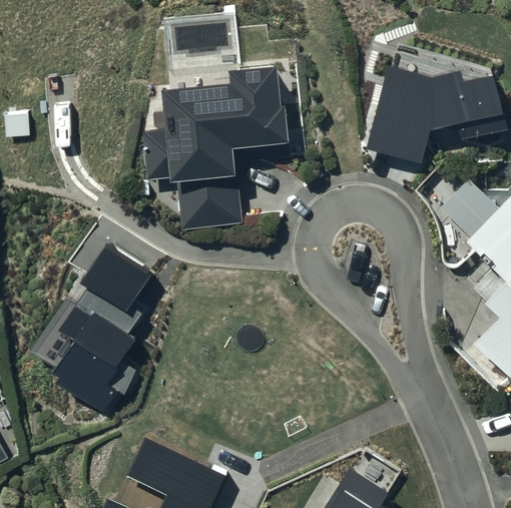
[(230,75),(161,81),(165,128),(144,129),(148,178),(165,177),(165,182),(177,181),(181,227),(239,222),(232,139),(289,135),(286,96),(281,97),(278,58),(229,62),(230,75)]
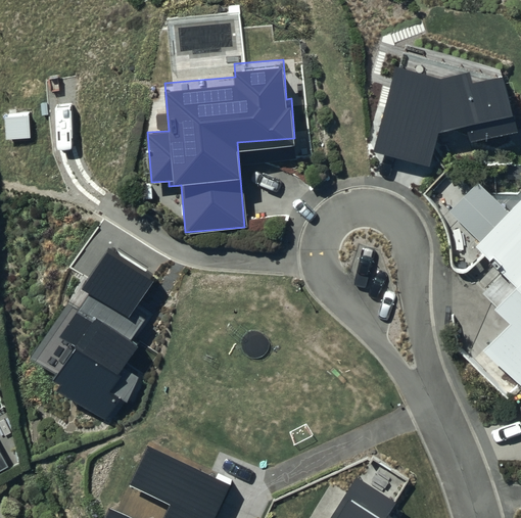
[(439,86),(397,76),(376,155),(431,170),(439,140),(516,123),(507,82),(475,89),(470,81),(439,86)]
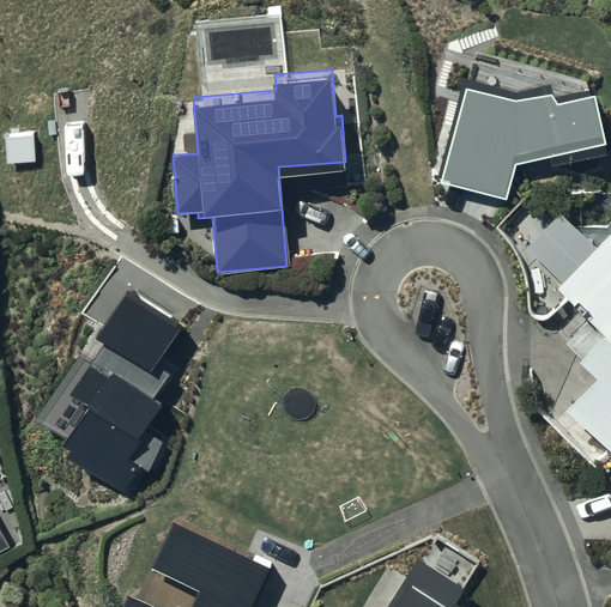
[(32,135),(4,138),(5,164),(34,162),(32,135)]
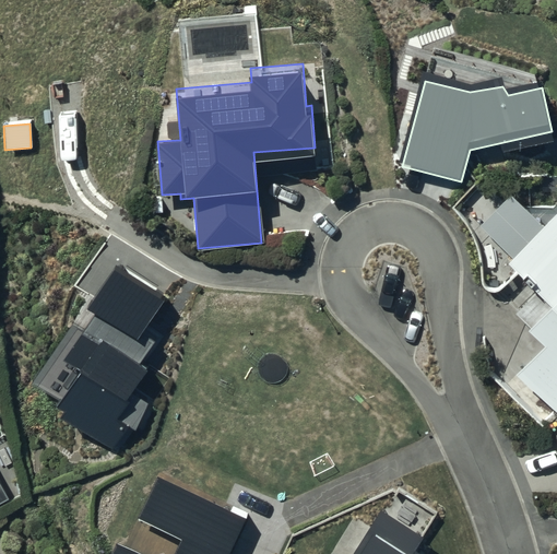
[(556,207),(510,257),(540,285),(516,310),(546,340),(514,374),(556,413),(556,207)]
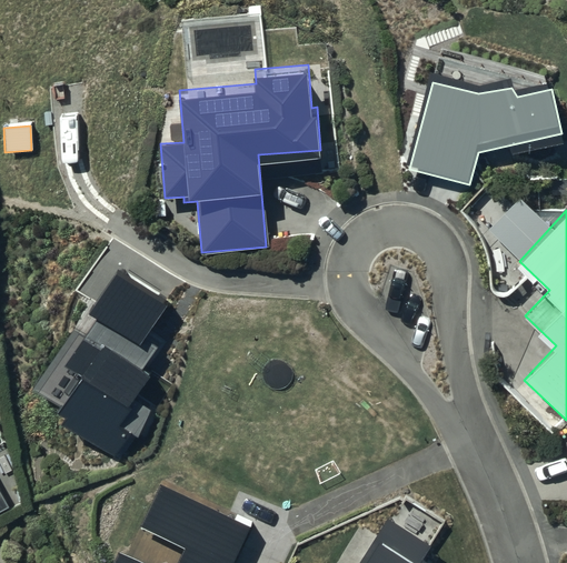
[(179,300),(115,254),(26,382),(57,403),(69,426),(116,459),(150,410),(138,402),(155,376),(141,368),(157,345),(150,341),(179,300)]
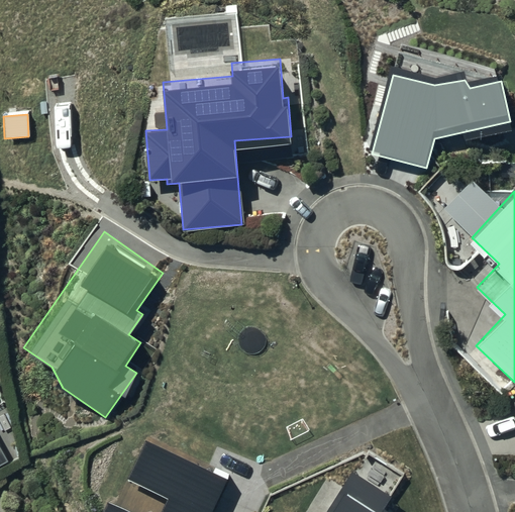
[(219,511),(233,482),(145,443),(126,488),(170,507),(168,511),(109,511),(107,510),(106,511),(219,511)]
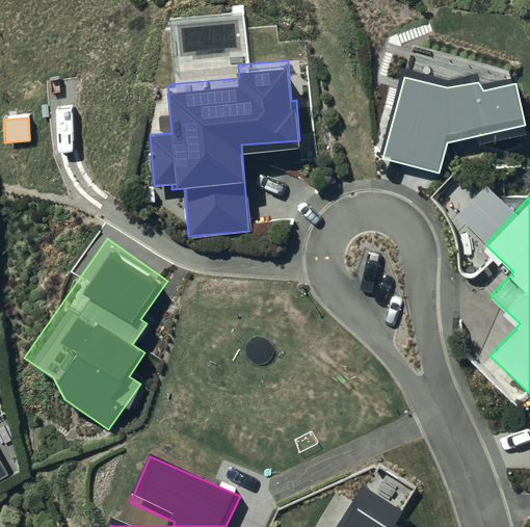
[(0,479),(8,475),(0,457),(0,479)]
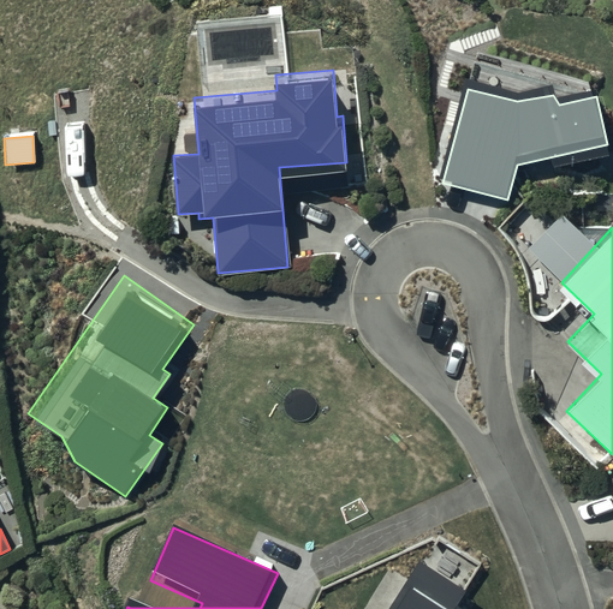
[(468,584),(420,557),(390,608),(468,608),(457,602),(468,584)]
